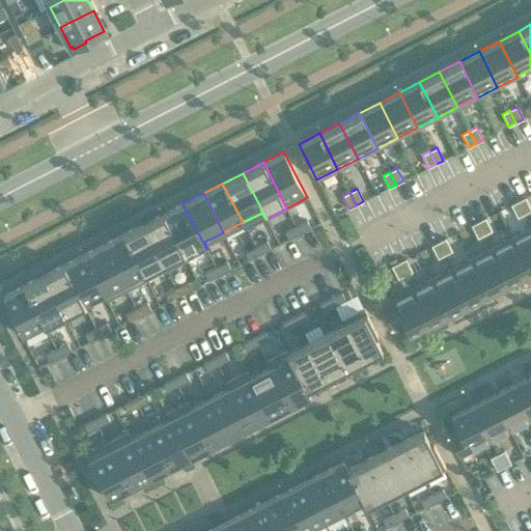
[(525,214),(530,211),(530,208),(525,197),(518,201),(525,214)]
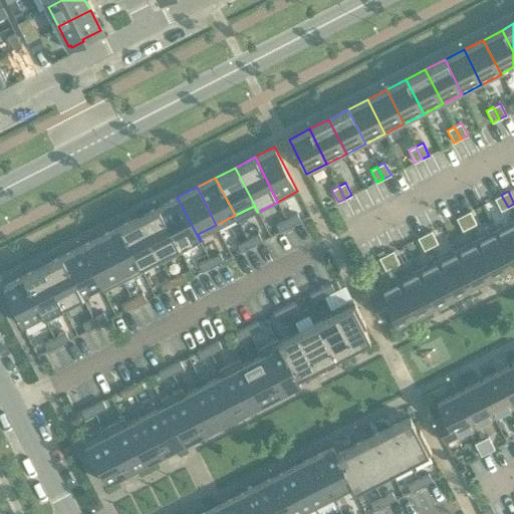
[(494,198),(501,211),(508,207),(501,195),(494,198)]
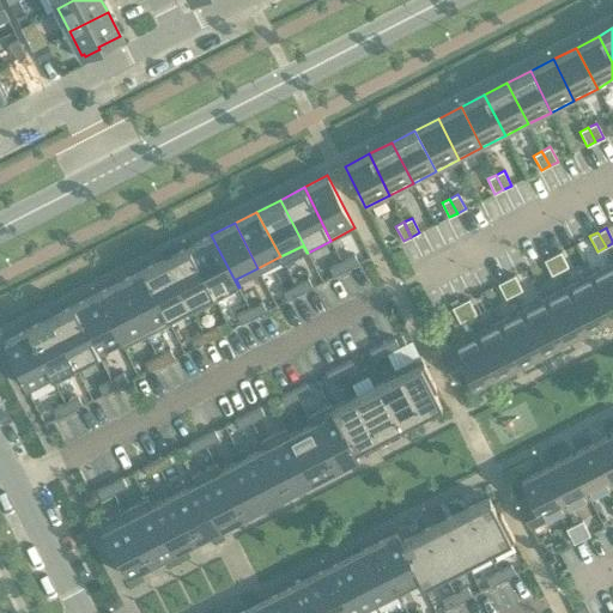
[(211,235),(189,247),(216,299),(238,287),(211,235)]
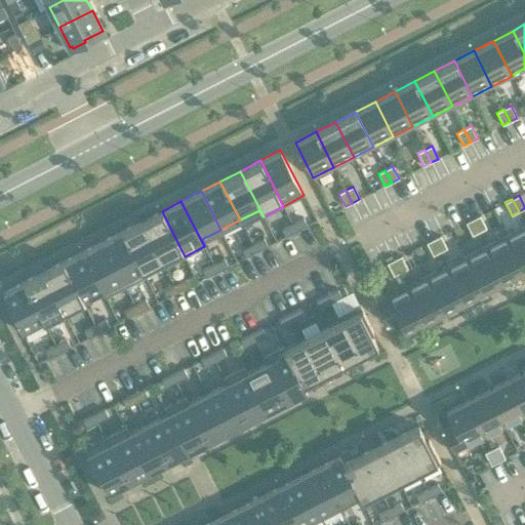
[(162,211),(142,221),(165,267),(185,256),(162,211)]
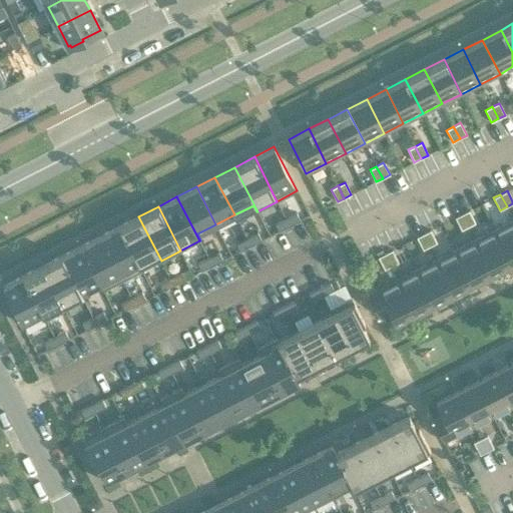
[(475,222),(469,210),(462,214),(468,226),(475,222)]
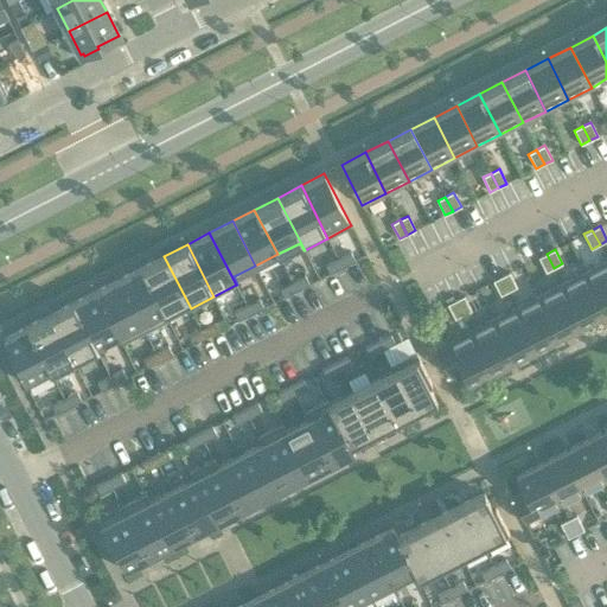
[(350,253),(338,260),(342,267),(353,261),(350,253)]
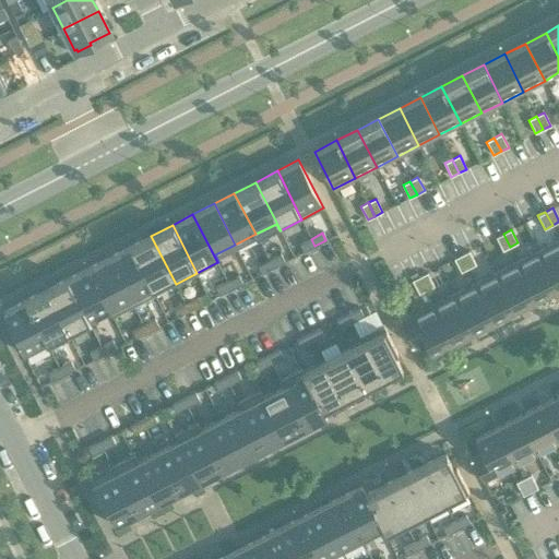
[(502,250),(510,247),(503,234),(496,237),(502,250)]
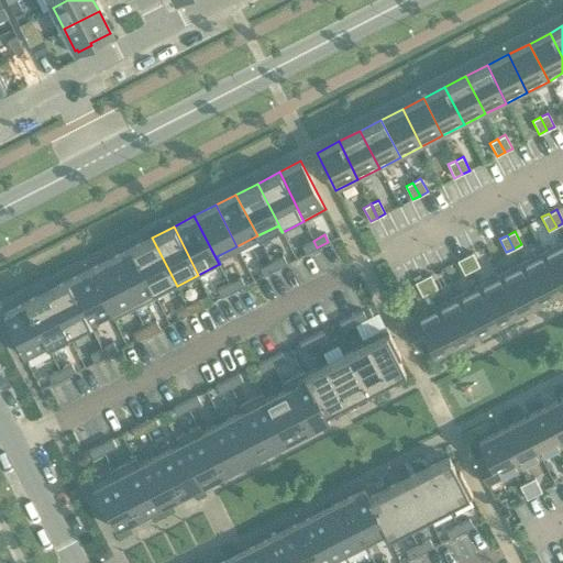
[(152,238),(130,249),(155,297),(156,296),(153,289),(173,279),(176,286),(177,286),(152,238)]
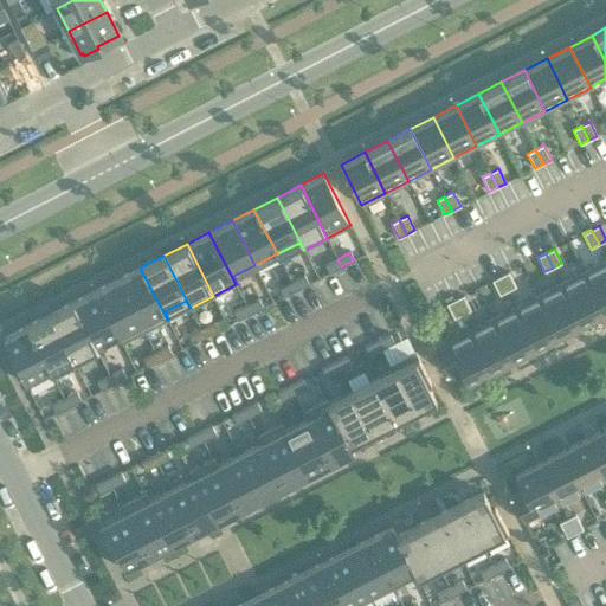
[(337,259),(326,265),(329,272),(341,266),(337,259)]
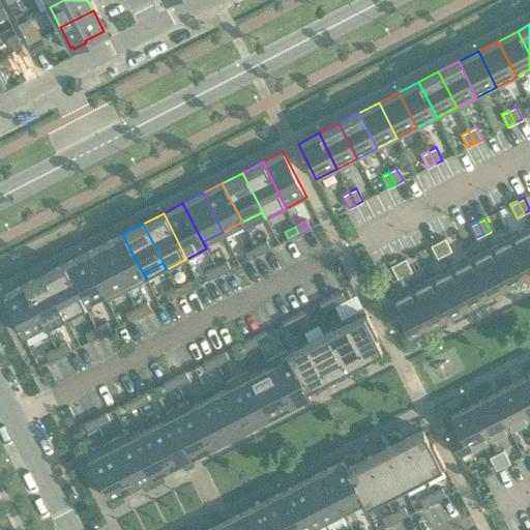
[(529,272),(529,271),(529,227),(510,237),(529,272)]
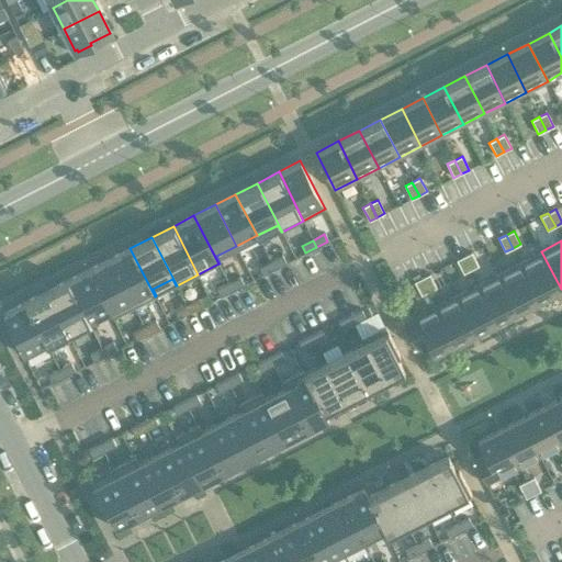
[(130,248),(110,259),(134,307),(155,296),(130,248)]
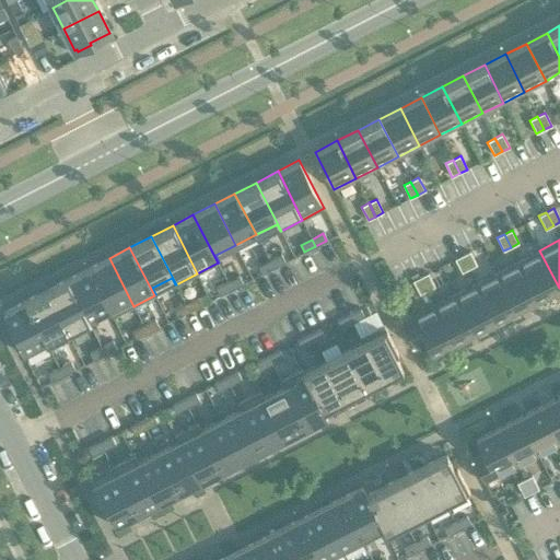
[(538,299),(559,288),(539,251),(518,261),(538,299)]
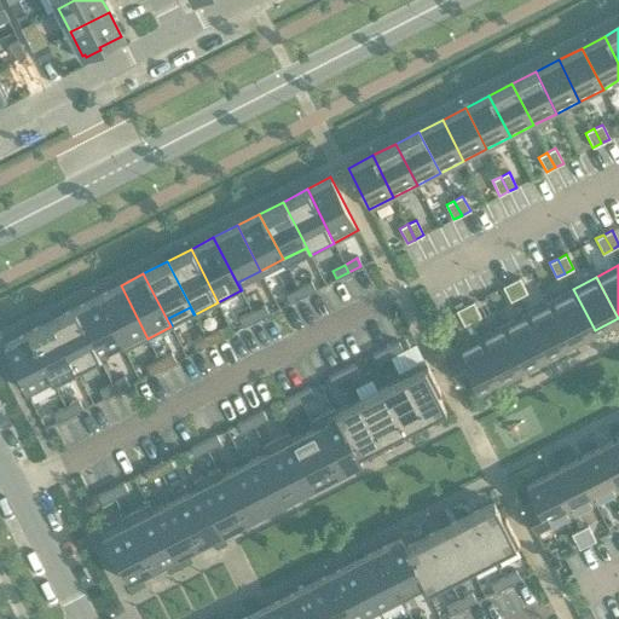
[(527,293),(520,278),(512,282),(519,298),(527,293)]
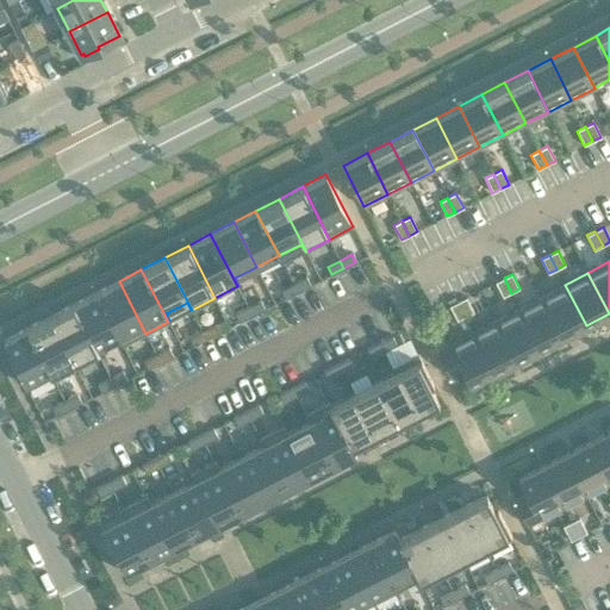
[(306,278),(294,284),(298,291),(310,285),(306,278)]
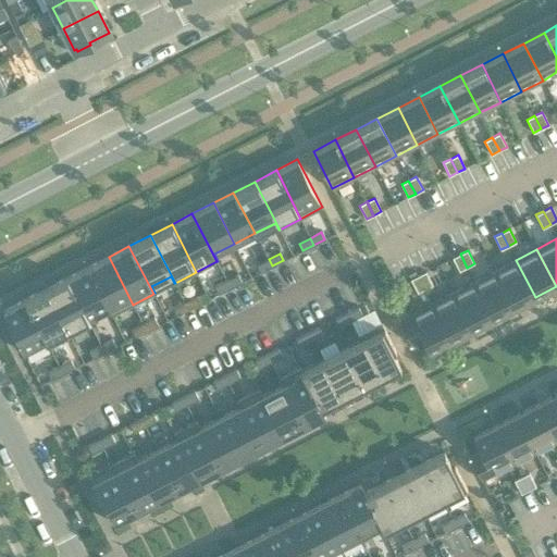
[(459,271),(467,268),(460,254),(453,258),(459,271)]
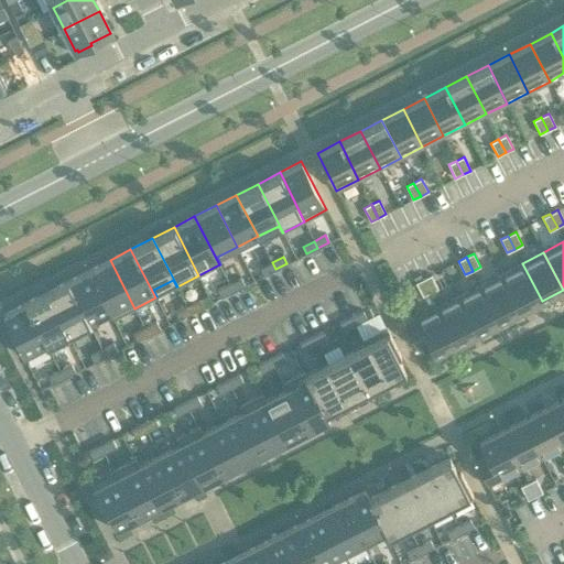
[(110,260),(88,271),(110,312),(114,320),(134,308),(110,260)]
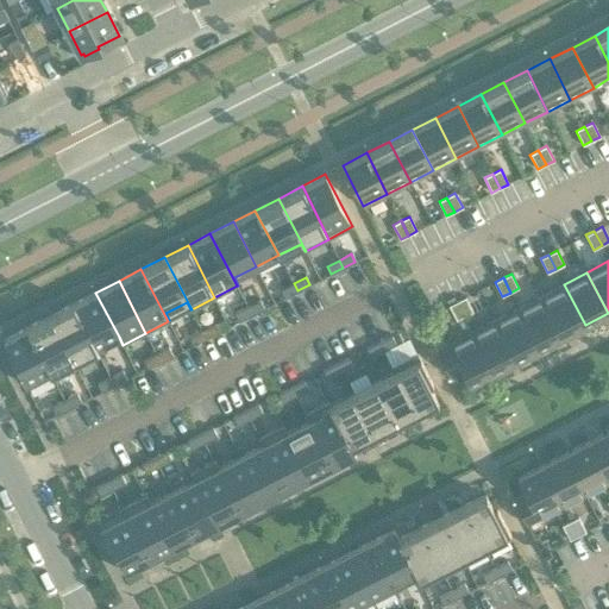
[(294,283),(282,289),(286,297),(297,290),(294,283)]
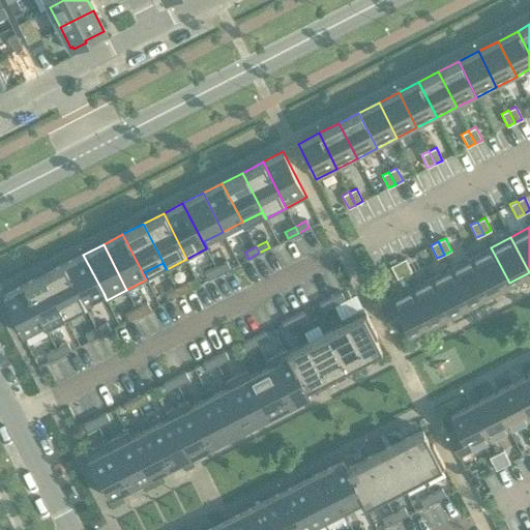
[(489,293),(509,283),(491,247),(471,258),(489,293)]
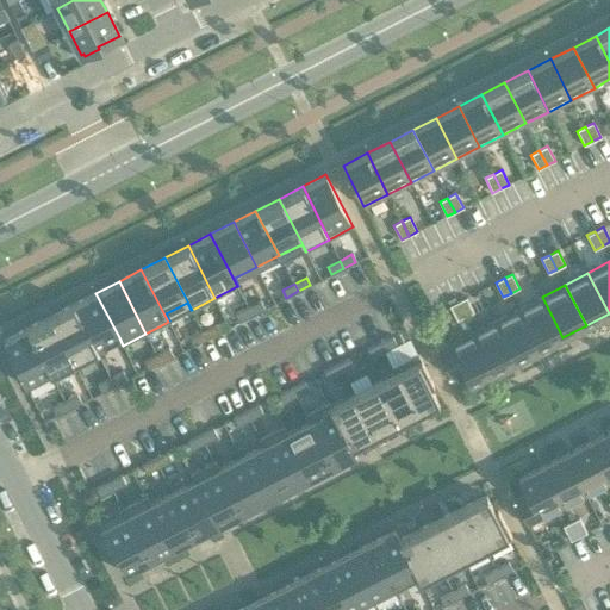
[(95,293),(74,304),(97,349),(119,337),(95,293)]
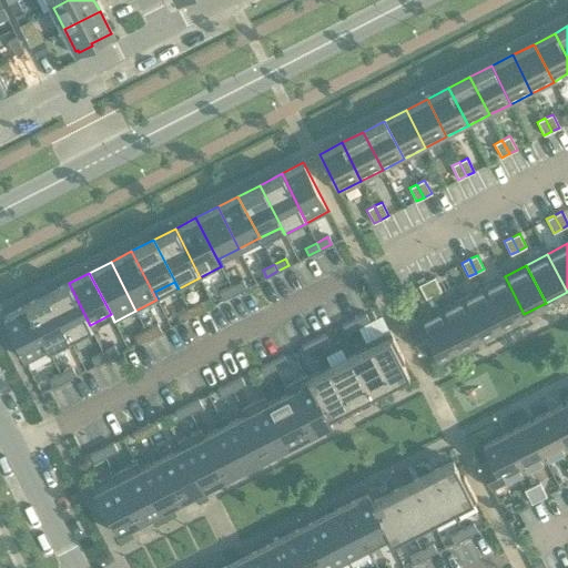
[(503,325),(524,314),(505,276),(484,287),(503,325)]
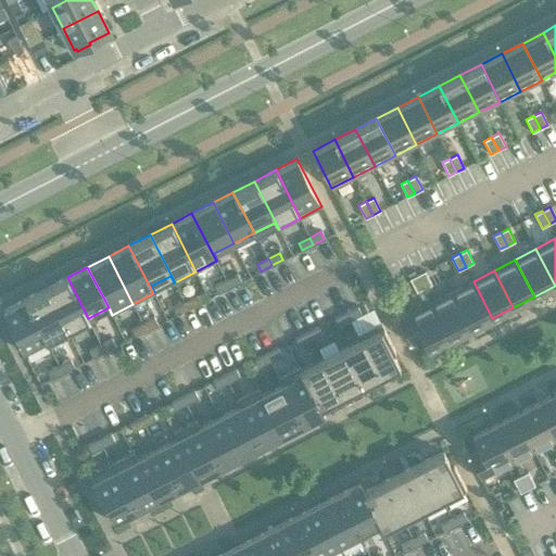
[(425,289),(431,285),(425,272),(417,275),(425,289)]
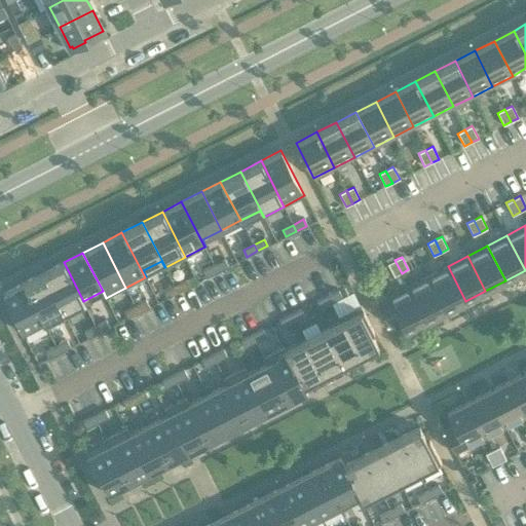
[(224,260),(214,266),(217,272),(228,267),(224,260)]
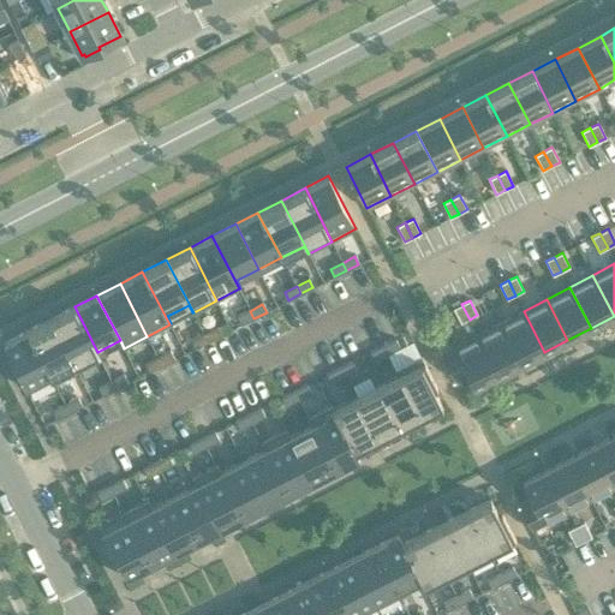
[(453,309),(461,323),(470,320),(461,304),(453,309)]
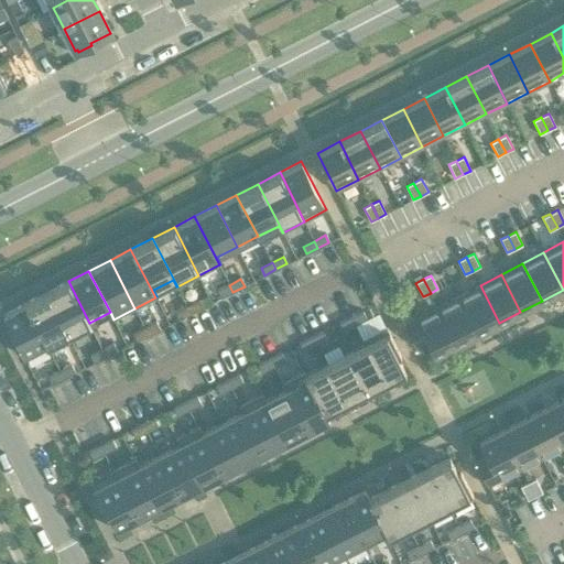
[(68,281),(46,292),(72,340),(68,334),(89,323),(68,281)]
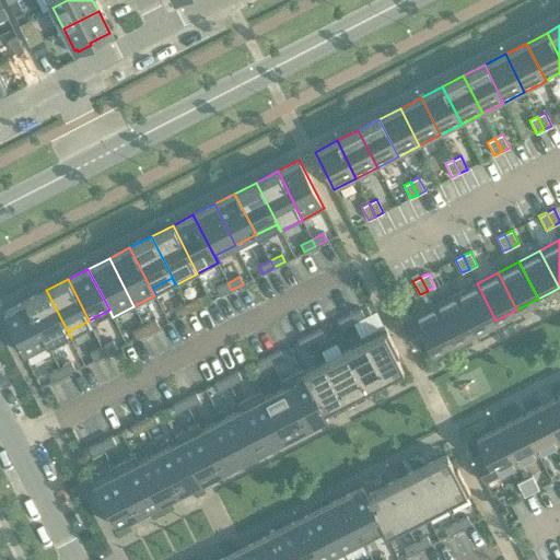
[(228,283),(217,289),(220,295),(231,290),(228,283)]
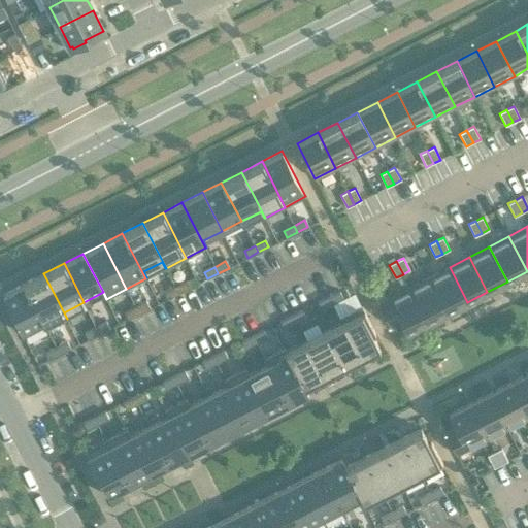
[(448,312),(467,302),(450,267),(429,277),(448,312)]
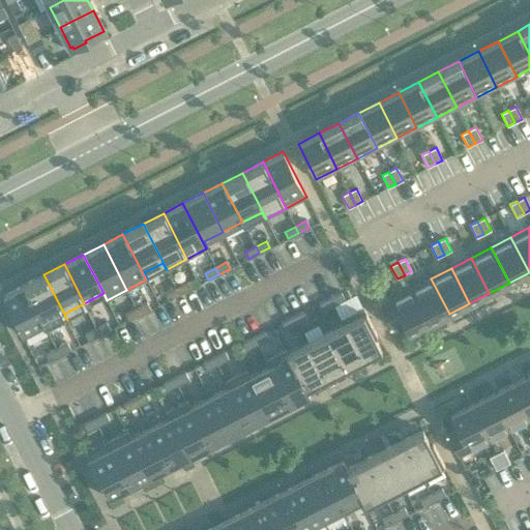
[(43,274),(23,285),(47,331),(67,320),(43,274)]
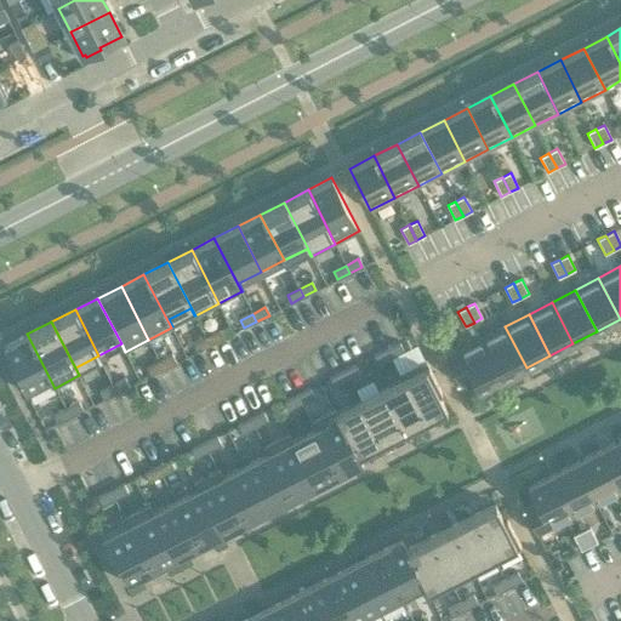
[(503,380),(527,368),(505,326),(482,337),(503,380)]
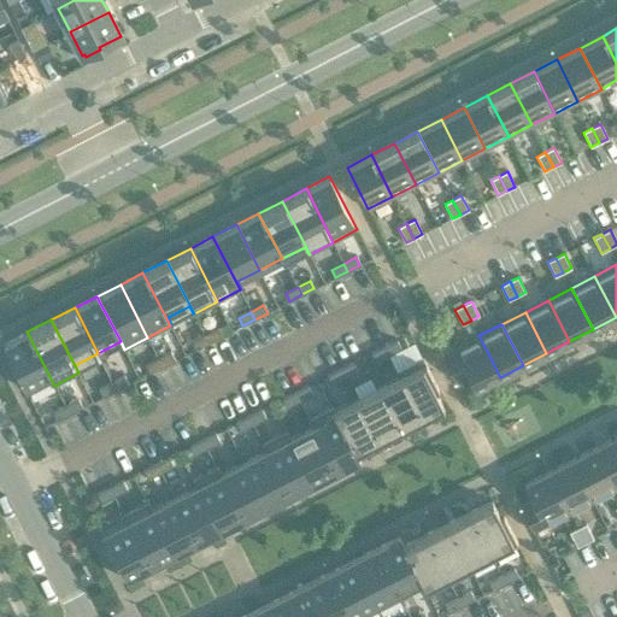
[(217,329),(205,335),(209,342),(221,336),(217,329)]
